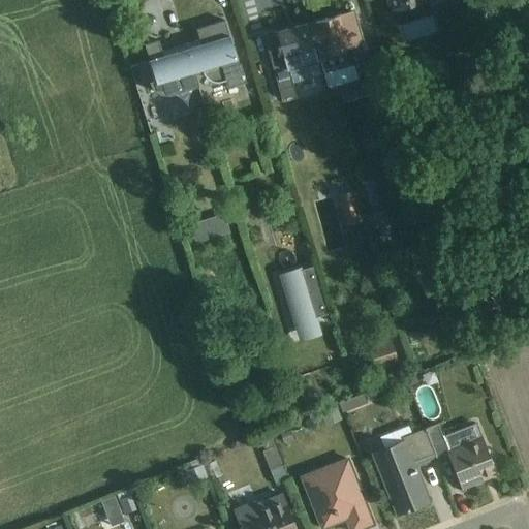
[(385,0),(389,10),(421,0),(385,0)]
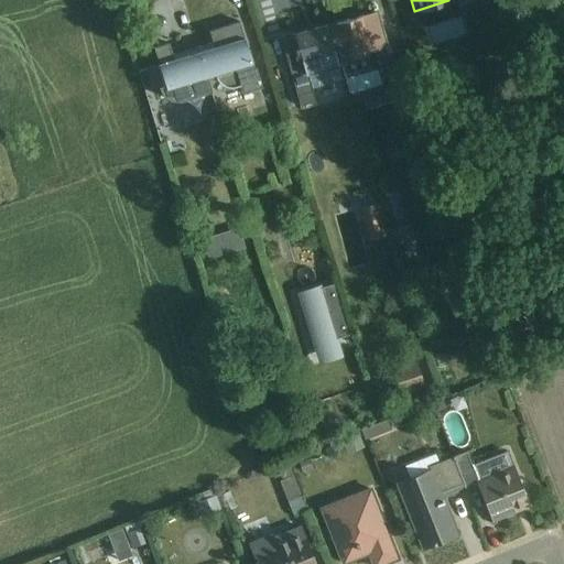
[(343,69),(389,56),(375,8),(328,22),(343,69)]
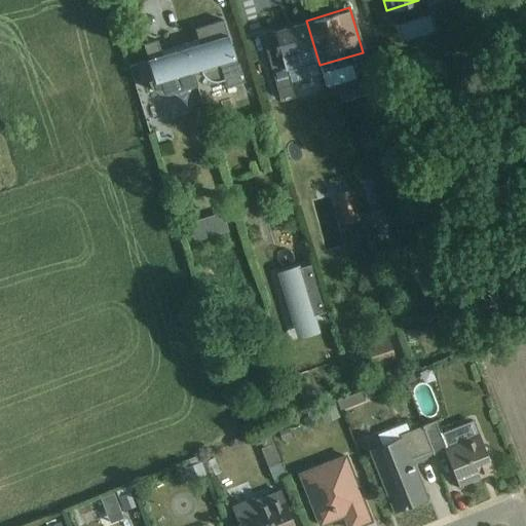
[(247,57),(234,35),(230,19),(198,29),(201,39),(185,44),(192,69),(193,73),(201,70),(202,73),(204,74),(204,77),(208,78),(213,81),(218,81),(223,82),(228,81),(229,86),(251,82),(247,57)]
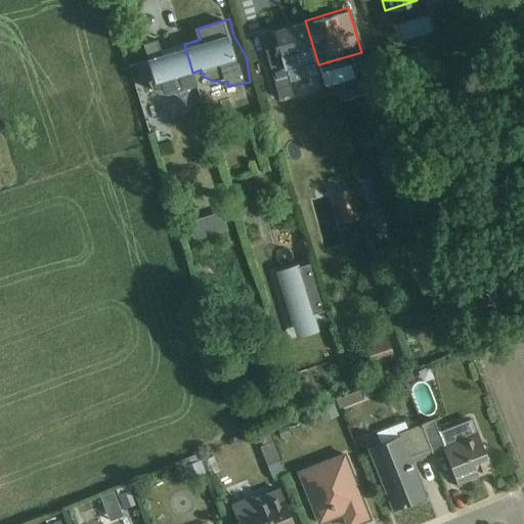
[(318,64),(305,20),(264,32),(277,76),(318,64)]
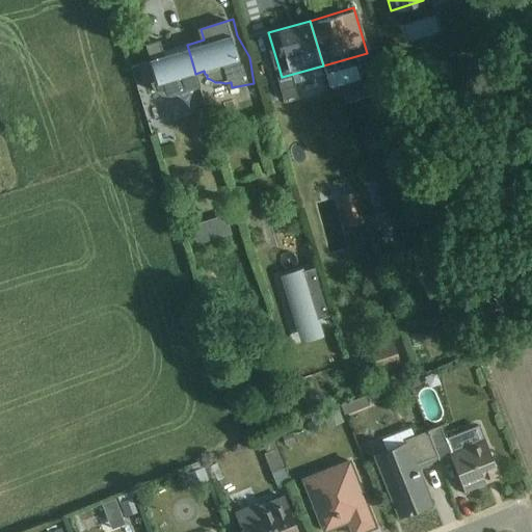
[(194,70),(187,45),(163,52),(159,40),(143,44),(148,58),(137,61),(143,84),(148,82),(152,89),(158,94),(162,95),(170,94),(197,85),(195,74),(194,70)]
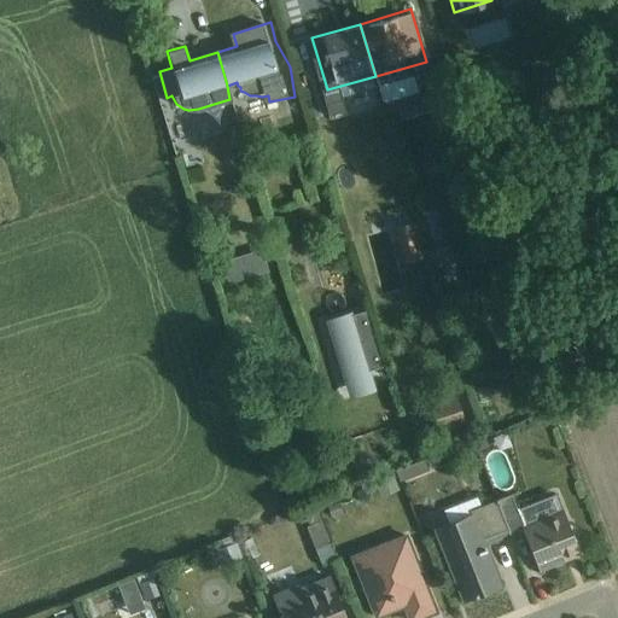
[(412,216),(390,223),(401,258),(424,251),(412,216)]
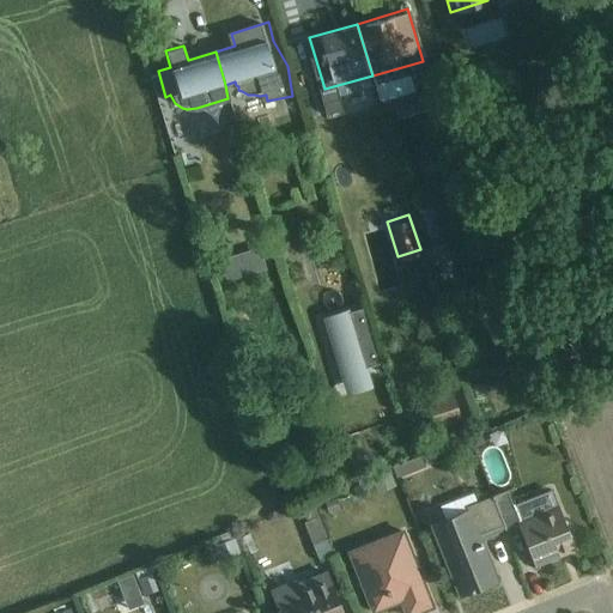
[(230,275),(262,269),(259,247),(226,253),(230,275)]
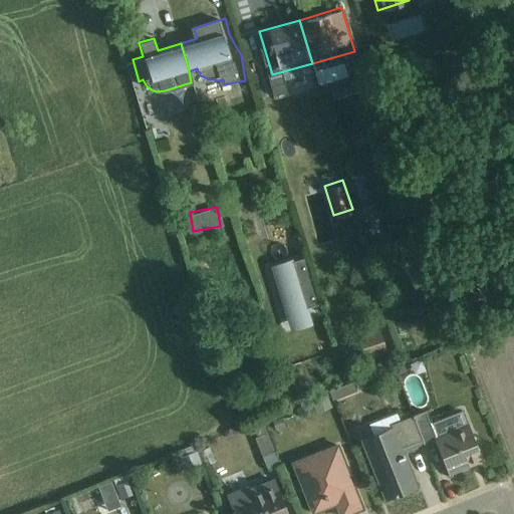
[(313,321),(296,257),(270,264),(287,328),(313,321)]
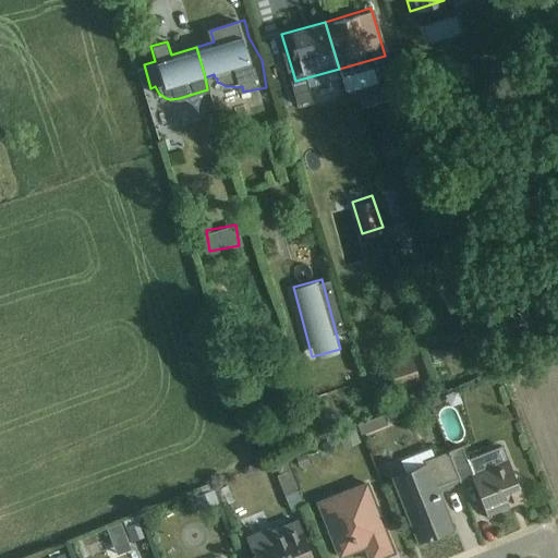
[(414,365),(392,372),(398,387),(420,379),(414,365)]
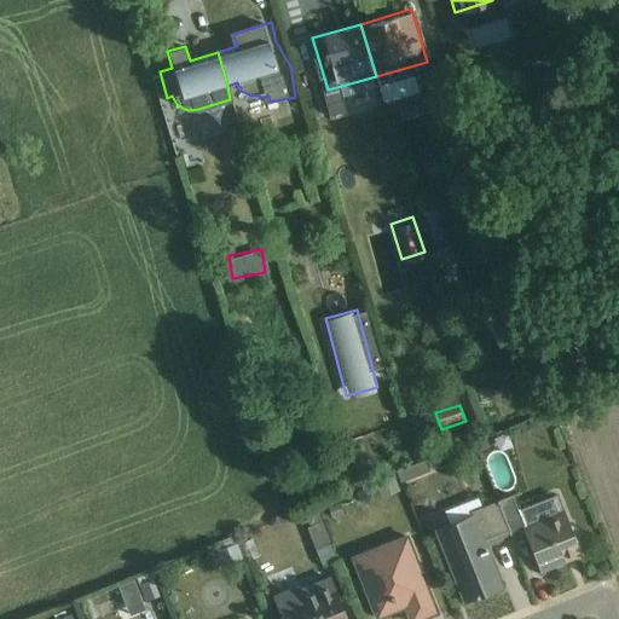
[(401,480),(426,474),(421,460),(398,467),(401,480)]
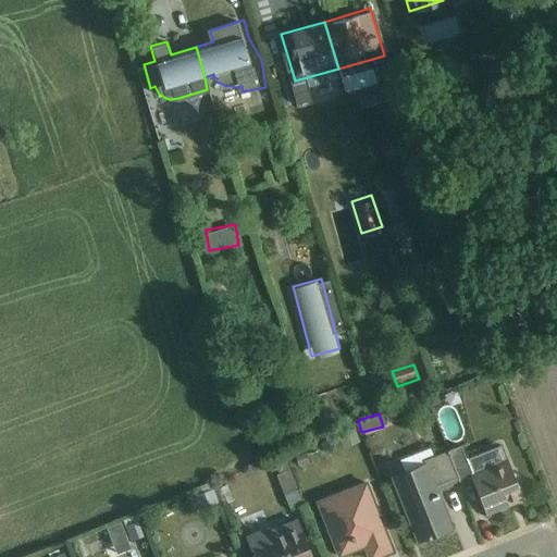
[(342,447),(357,442),(351,428),(336,433),(342,447)]
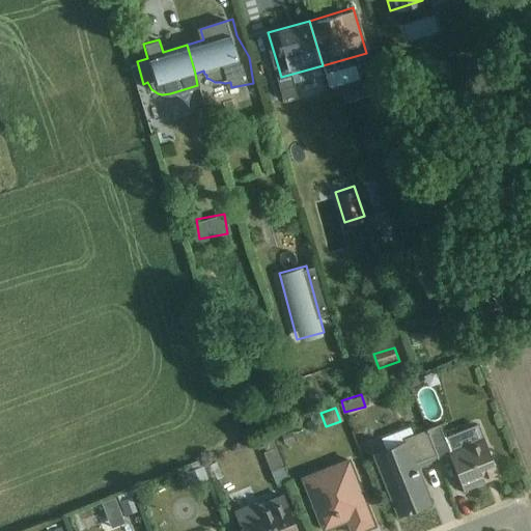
[(467,491),(501,476),(478,420),(443,435),(467,491)]
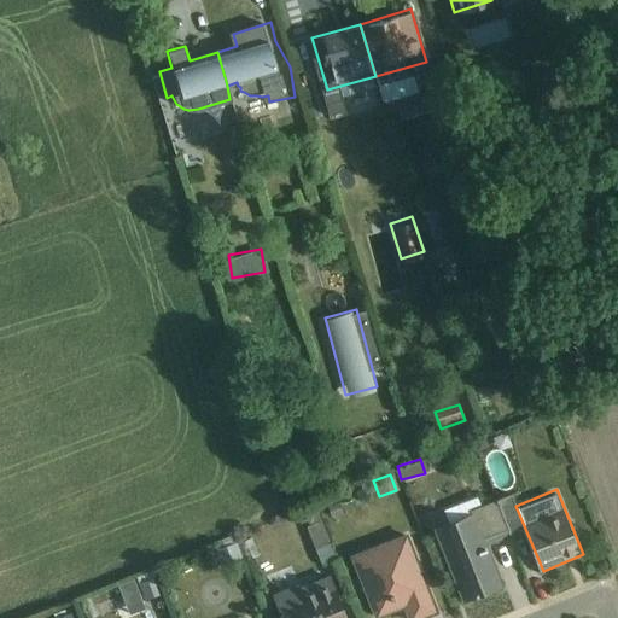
[(464,602),(502,587),(470,512),(431,528),(464,602)]
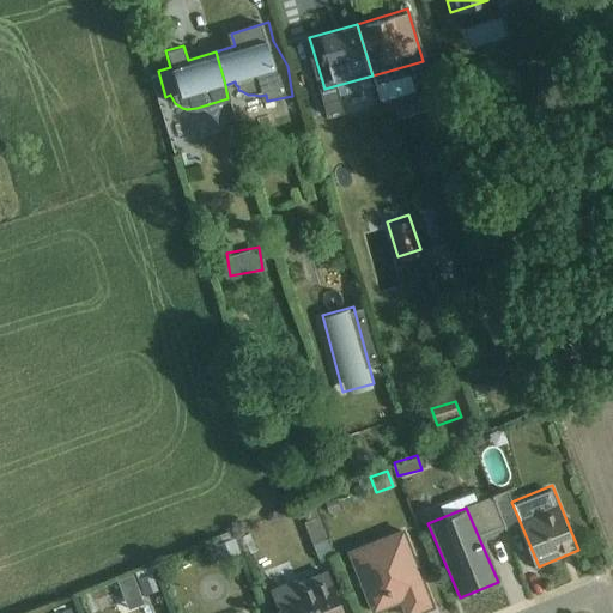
[(398,612),(413,612),(432,606),(402,528),(346,550),(369,608),(393,599),(398,612)]
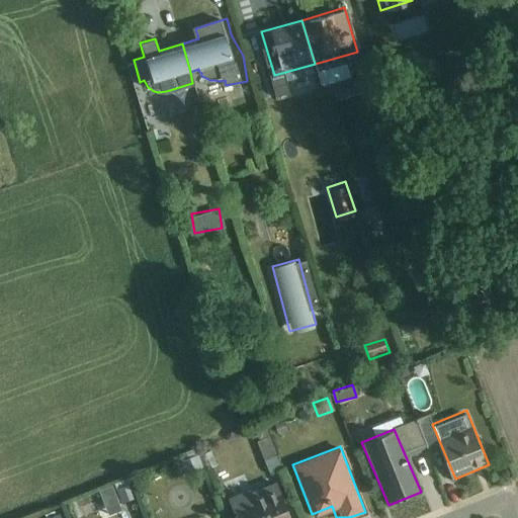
[(99,489),(106,513),(120,509),(118,501),(128,498),(123,482),(99,489)]
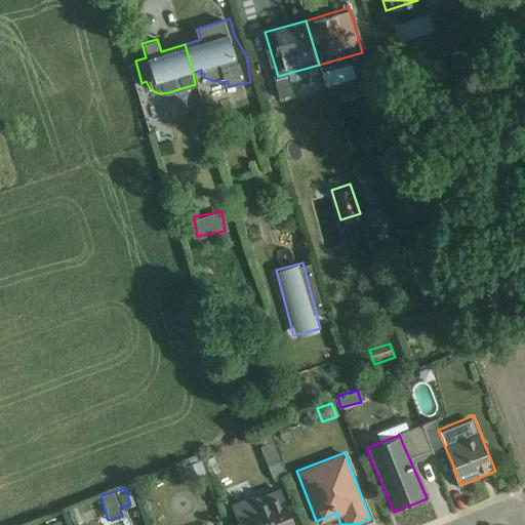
[(295,524),(282,489),(231,510),(237,524),(295,524)]
